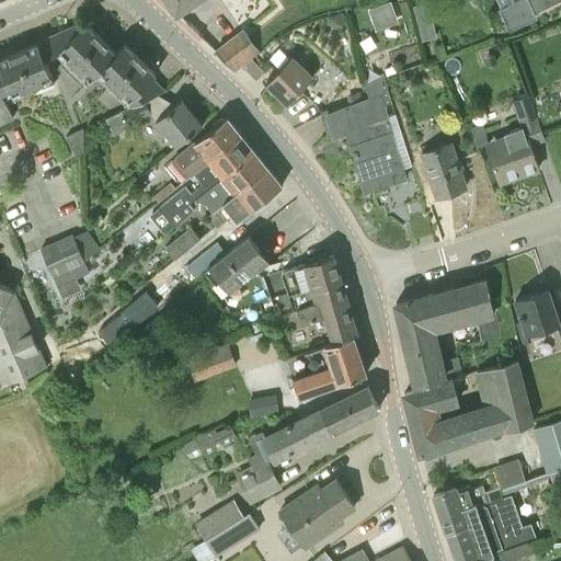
[(168,0),(176,13),(195,0),(168,0)]
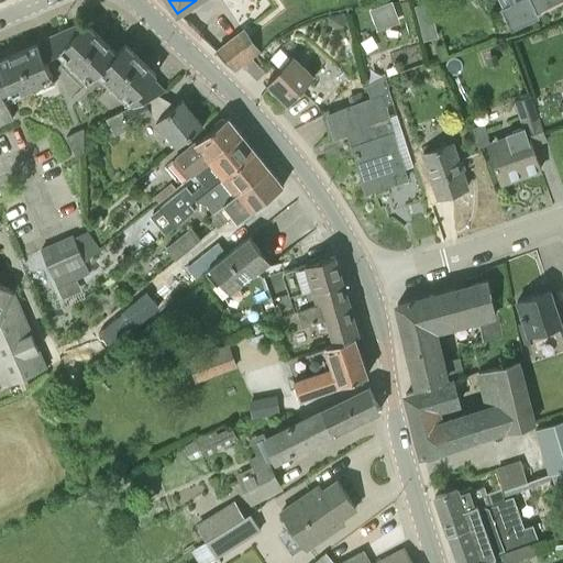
[(389,0),(368,9),(376,29),(398,21),(390,0),(389,0)]
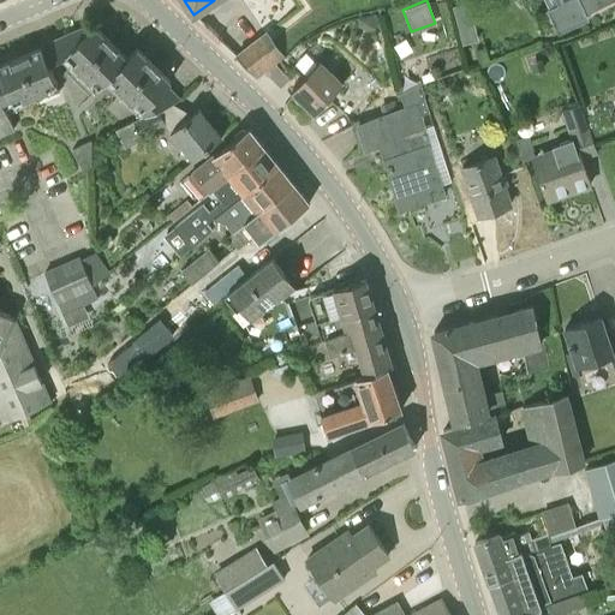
[(585,11),(592,7),(608,0),(557,0),(560,3),(547,9),(557,31),(589,17),(585,11)]
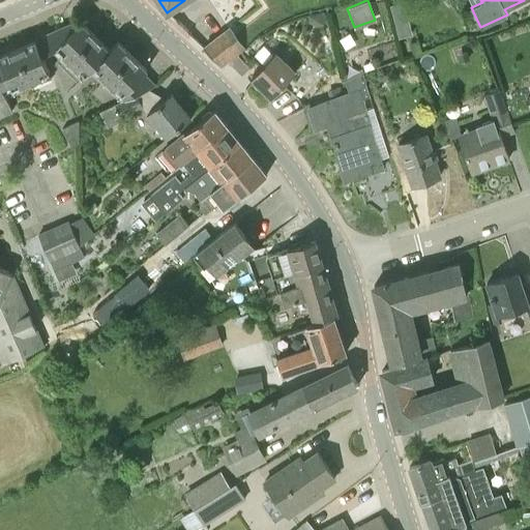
[(324,26),(322,11),(307,15),(310,23),(317,27),(324,26)]
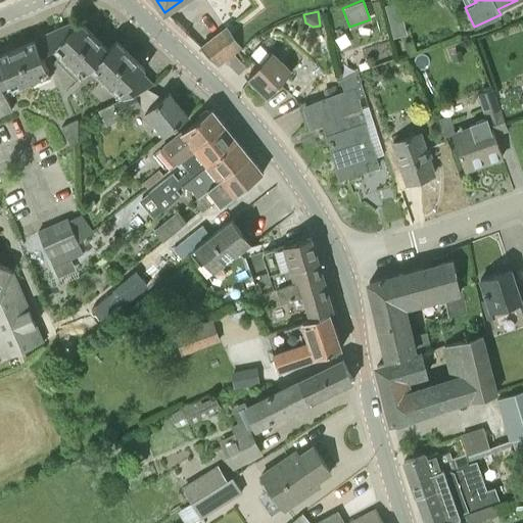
[(389,21),(394,38),(395,38),(408,34),(407,32),(402,17),(389,21)]
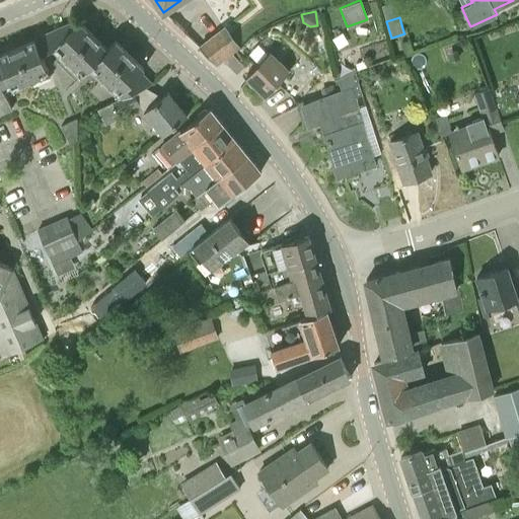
[(124,96),(133,92),(152,83),(141,72),(145,69),(117,41),(107,49),(79,21),(74,26),(70,22),(42,34),(49,50),(56,46),(84,74),(93,65),(124,96)]
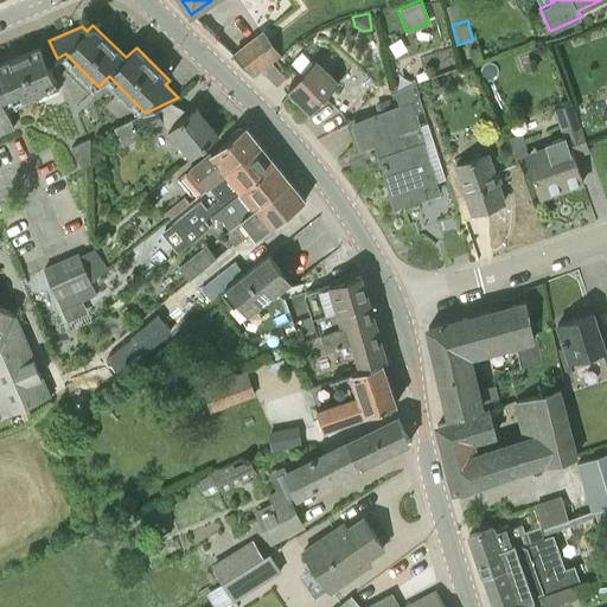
[(232,55),(253,75),(261,68),(273,62),(281,56),(264,31),(238,50),(232,55)]
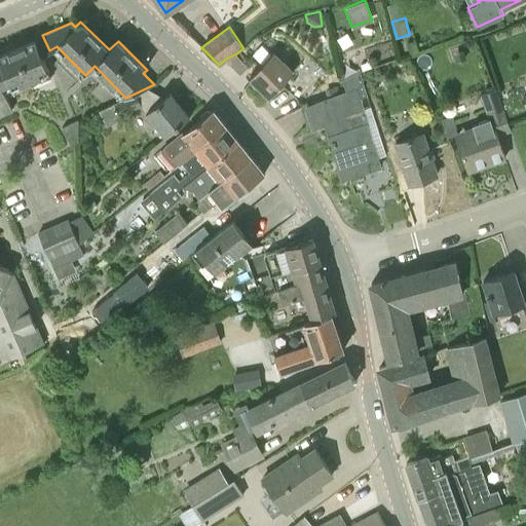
[(36,40),(0,54),(0,114),(12,110),(5,89),(49,72),(36,40)]
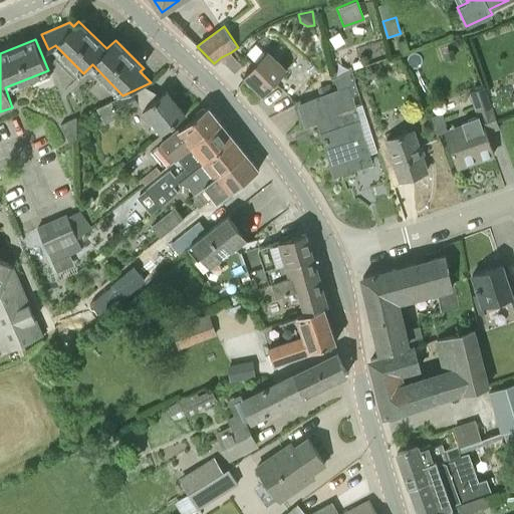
[(275,80),(291,97),(315,73),(299,57),(287,69),(268,50),(245,73),(264,92),(275,80)]
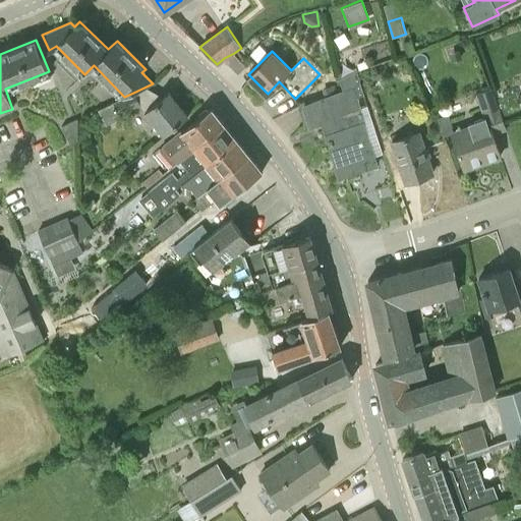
[(237,72),(245,66),(234,53),(224,58),(237,72)]
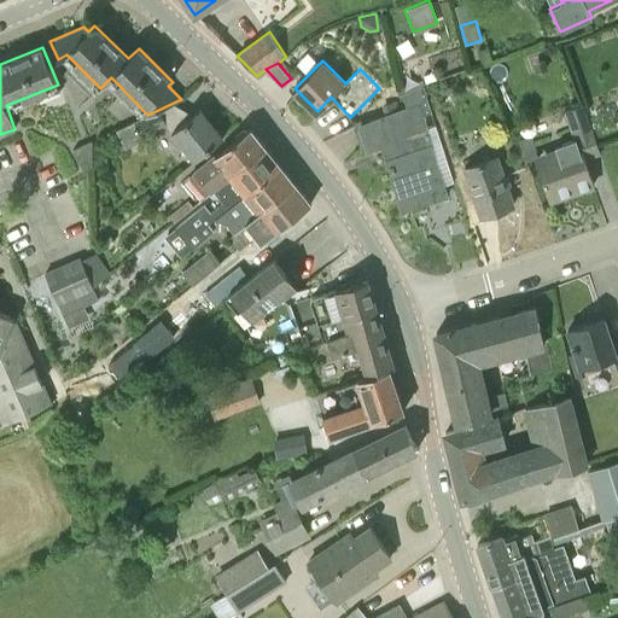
[(406,134),(427,127),(424,115),(431,112),(421,81),(401,87),(407,108),(361,122),(369,147),(391,140),(395,151),(395,152),(410,147),(406,134)]
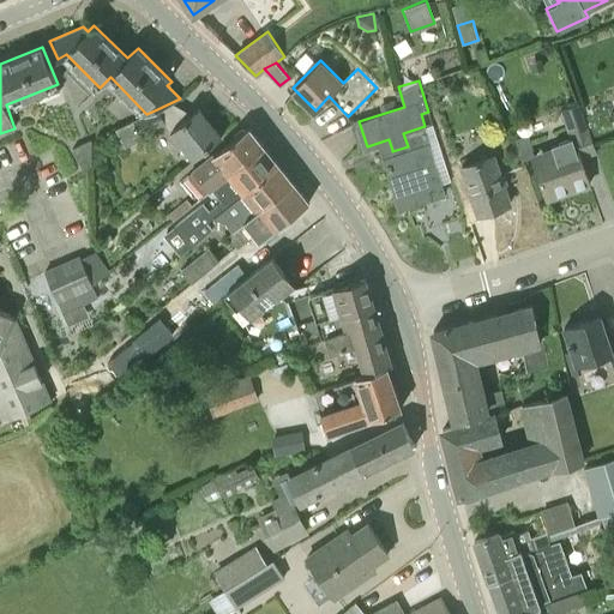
[(395,100),(379,104),(383,113),(397,108),(395,100)]
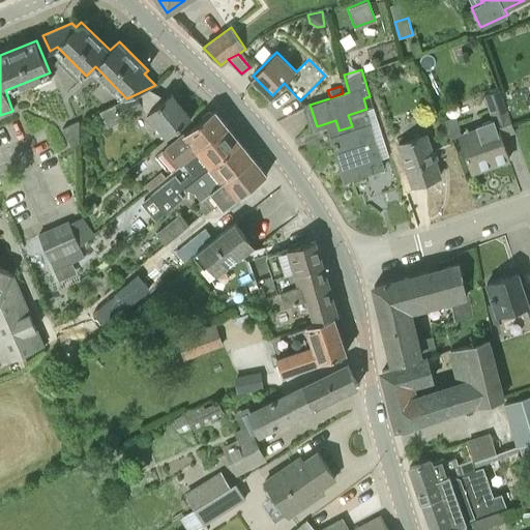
[(509,158),(502,139),(500,134),(513,128),(500,89),(483,95),(491,118),(474,124),(475,127),(476,127),(479,135),(462,141),(472,172),(509,158)]
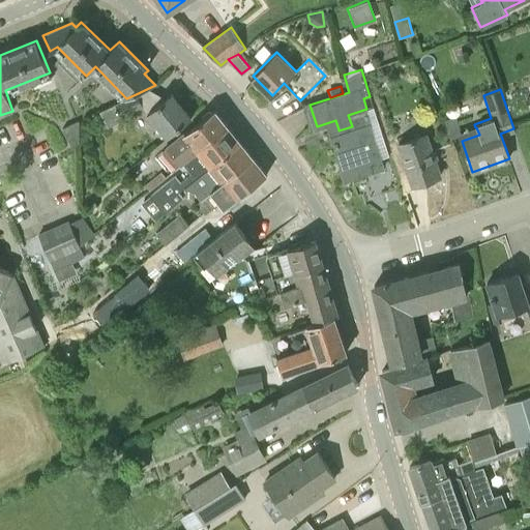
[(167,138),(176,130),(192,117),(172,93),(147,114),(167,138)]
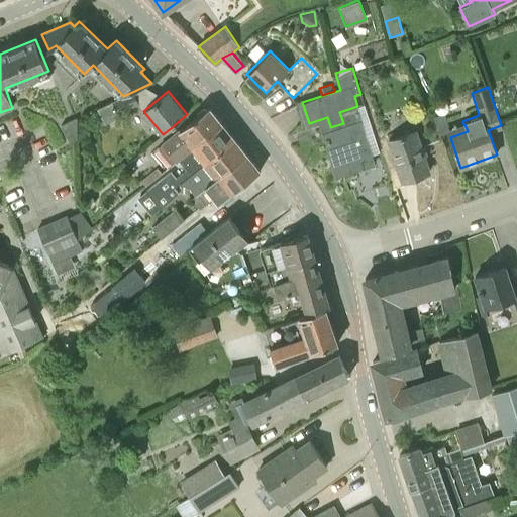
[(118,113),(138,104),(132,92),(123,96),(112,101),(118,113)]
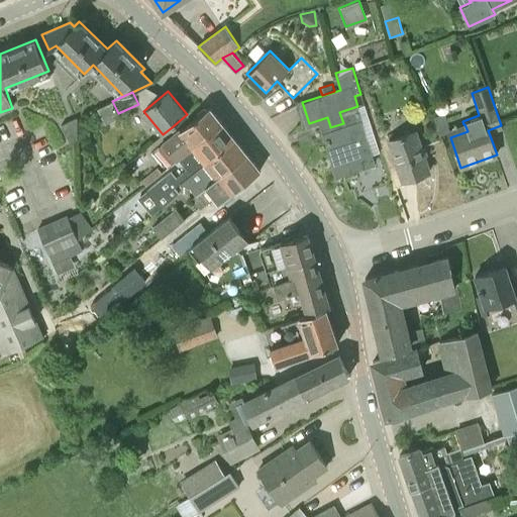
[(375,164),(366,135),(362,122),(363,122),(357,106),(339,112),(343,123),(330,127),(330,126),(323,128),(338,176),(375,164)]
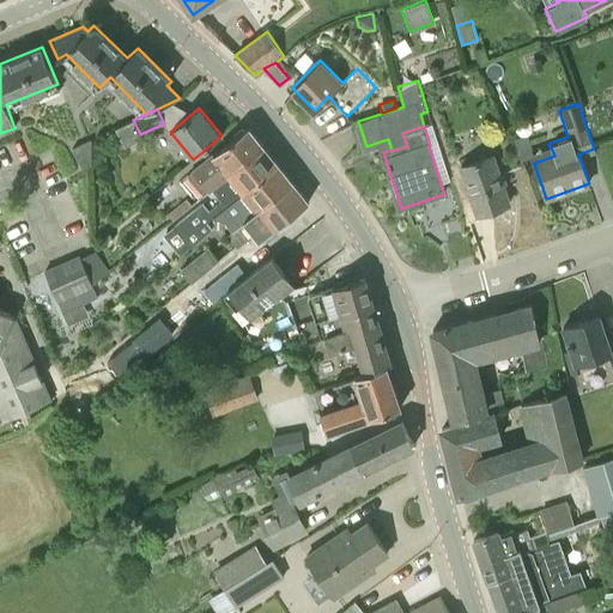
[(207,192),(265,145),(249,127),(214,155),(212,152),(190,170),(192,170),(187,175),(204,195),(207,192)]
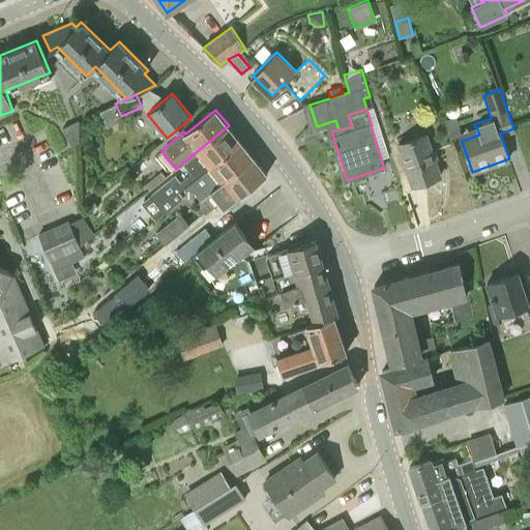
[(445,120),(451,139),(460,136),(459,133),(461,133),(455,116),(445,120)]
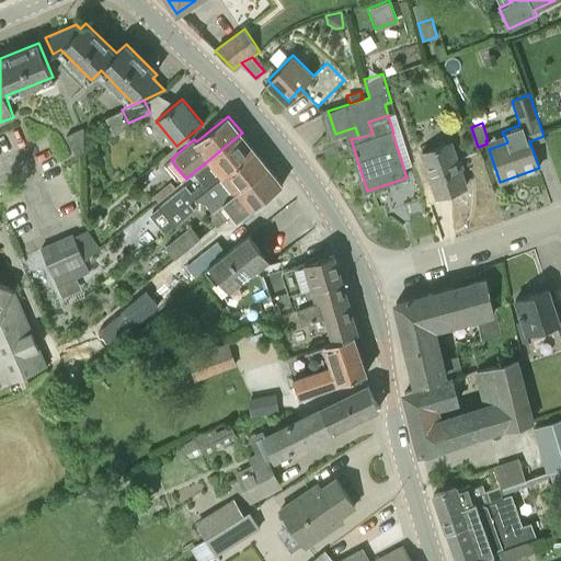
[(83,151),(83,127),(66,135),(76,156),(83,151)]
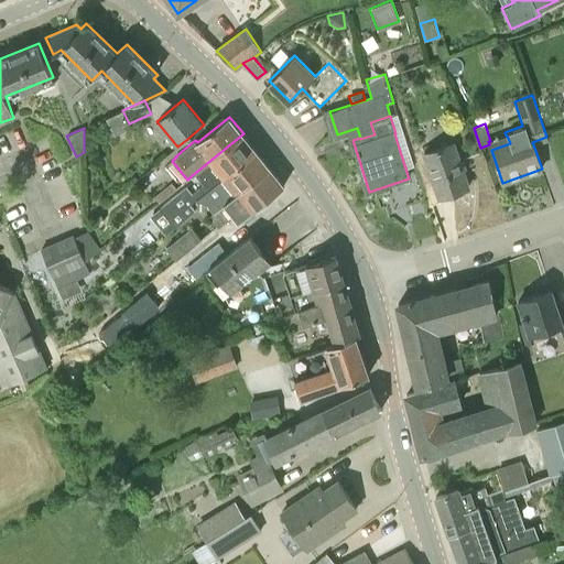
[(223,179),(257,151),(243,133),(191,176),(195,183),(199,180),(204,184),(192,194),(186,186),(160,207),(160,208),(151,216),(165,234),(195,210),(190,205),(223,179)]
